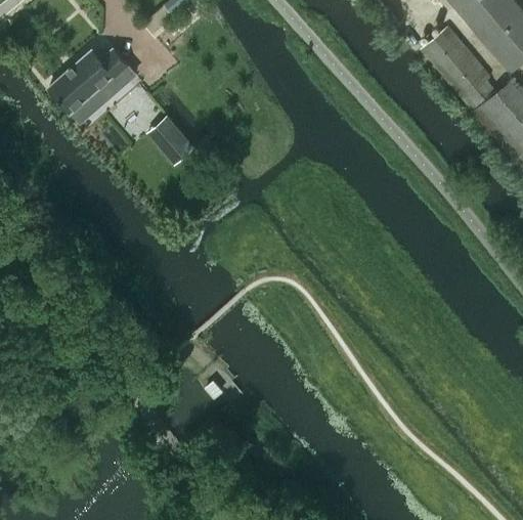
[(172,0),(164,8),(173,18),(193,0),(172,0)]
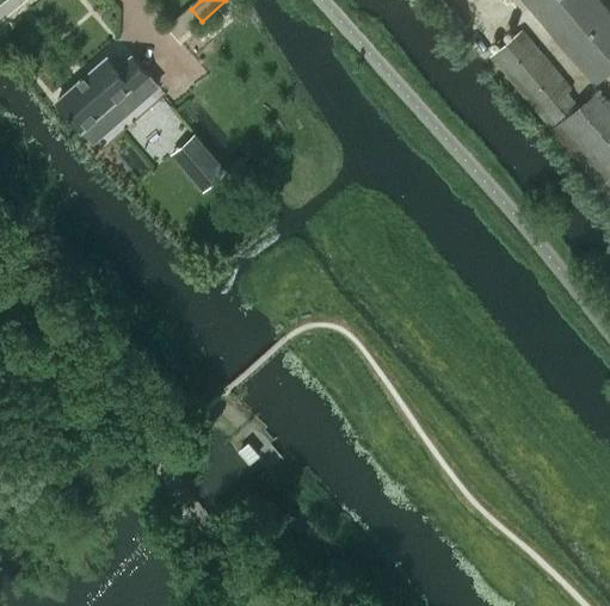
[(522,0),(593,85),(609,70),(609,19),(593,0),(522,0)]
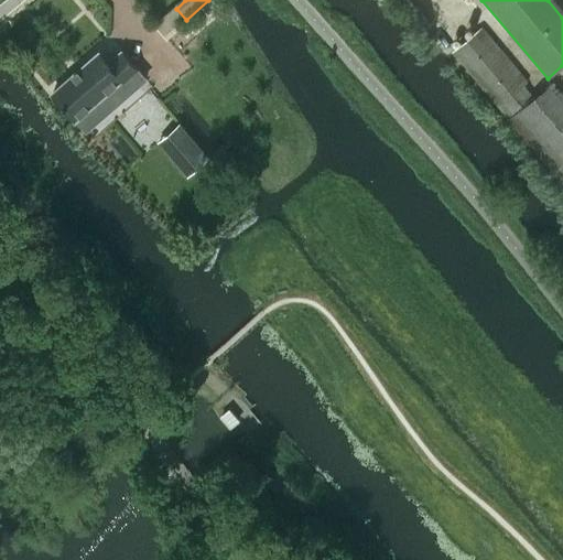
[(482,32),(454,56),(510,120),(508,122),(562,186),(562,96),(553,85),(539,98),(534,100),(523,87),(527,85),(482,32)]
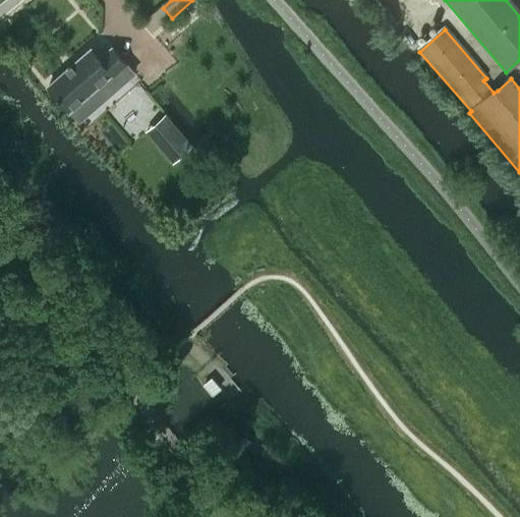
[(101,104),(133,75),(111,51),(99,61),(91,51),(47,89),(68,113),(92,94),(101,104)]
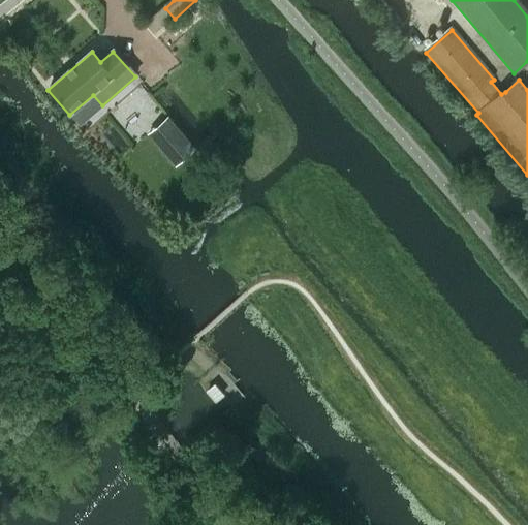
[(168,120),(150,136),(176,167),(195,150),(168,120)]
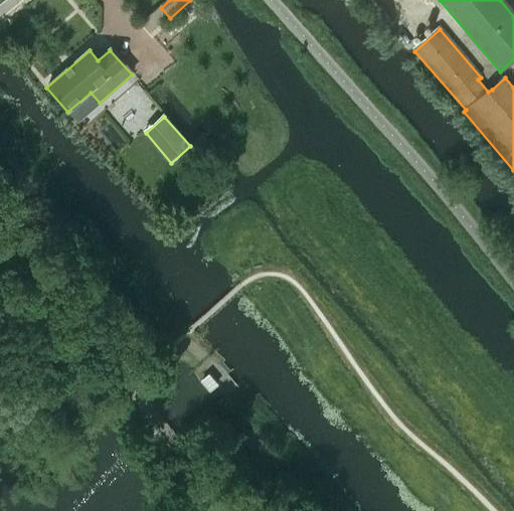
[(209,392),(216,386),(208,376),(201,383),(209,392)]
